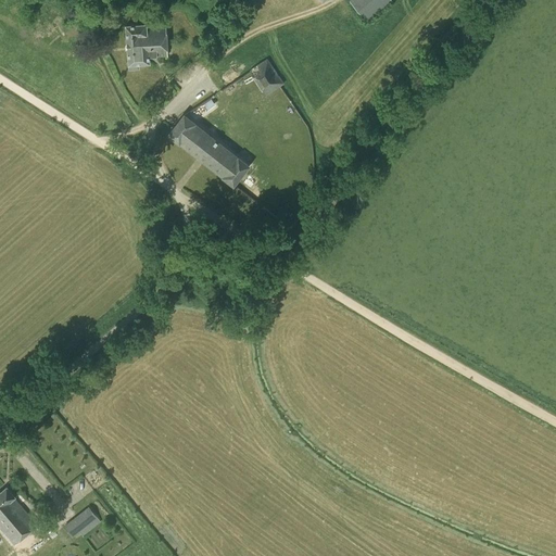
[(349,0),(366,21),(391,0),(349,0)]
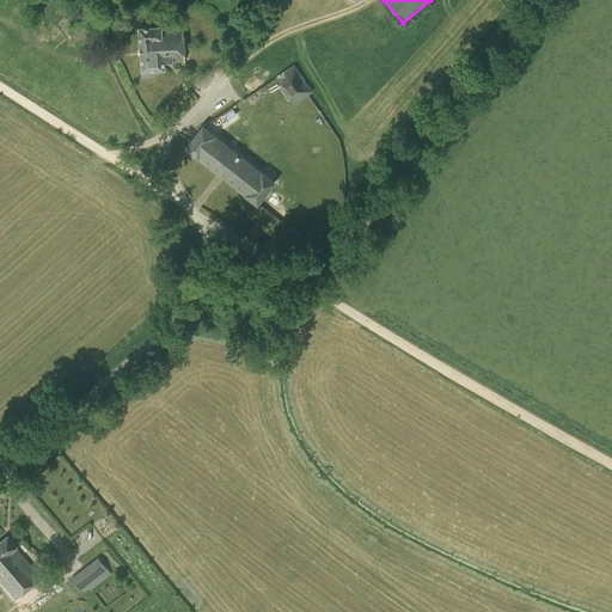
[(161,31),(160,26),(138,28),(141,71),(164,69),(164,61),(184,60),(182,30),(161,31)]
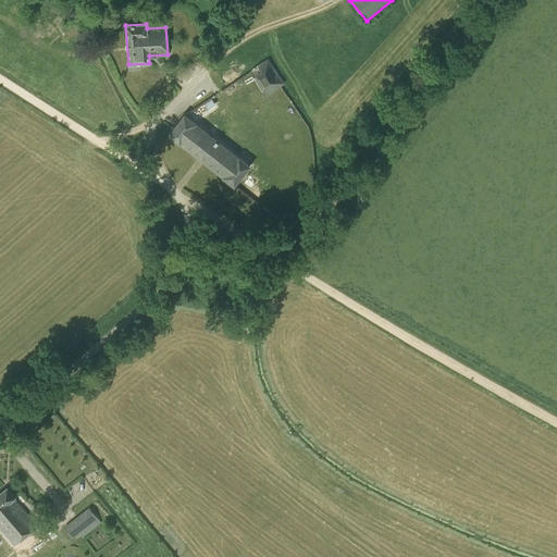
[(265,95),(284,84),(268,59),(250,71),(265,95)]
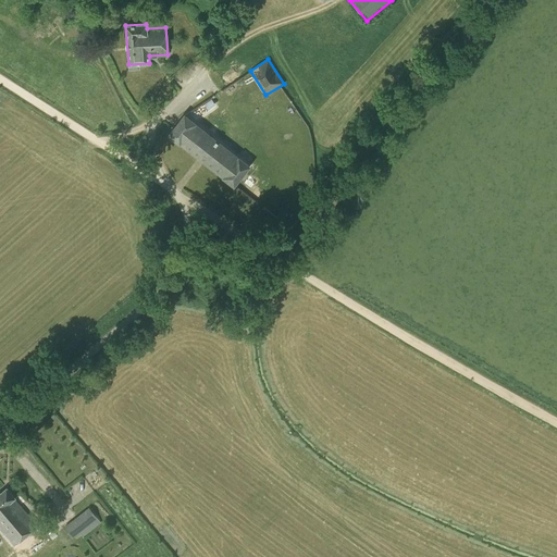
[(217,140),(184,115),(169,135),(235,186),(259,156),(225,130),(217,140)]
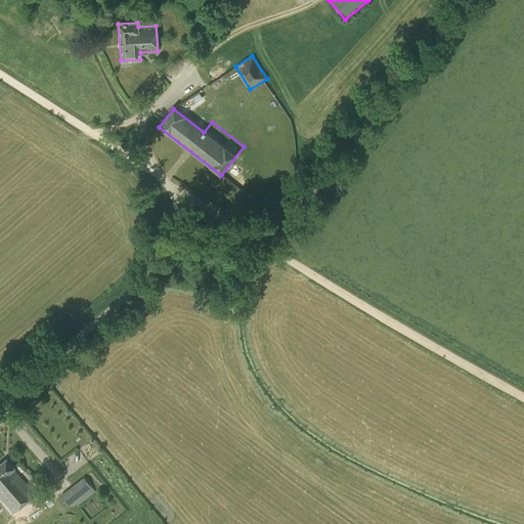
[(34,493),(12,469),(14,468),(6,459),(0,464),(0,496),(13,512),(34,493)]
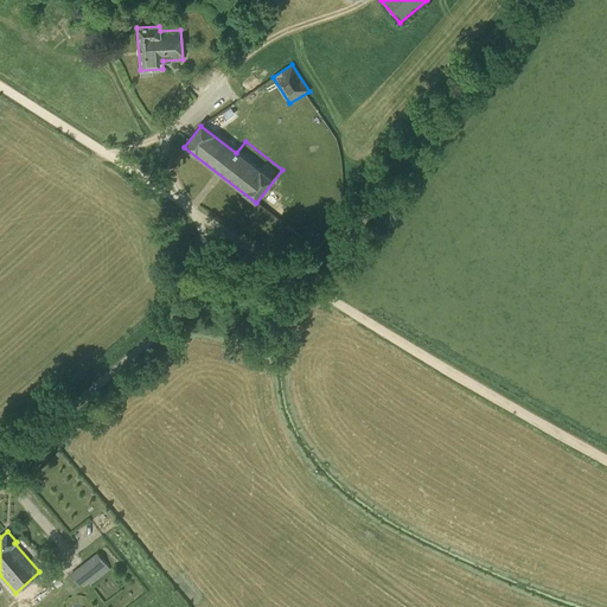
[(78,586),(106,564),(97,554),(70,575),(78,586)]
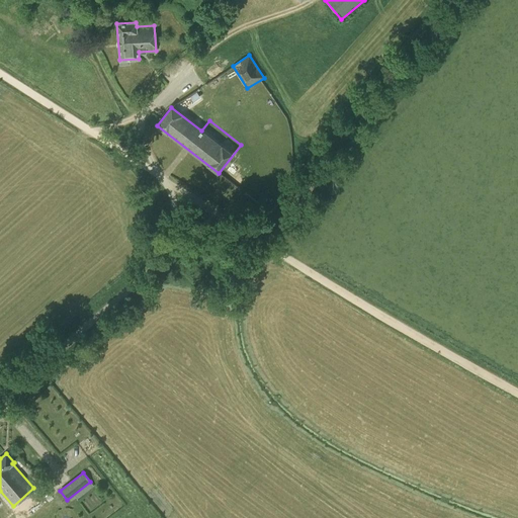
All buildings are outlined.
